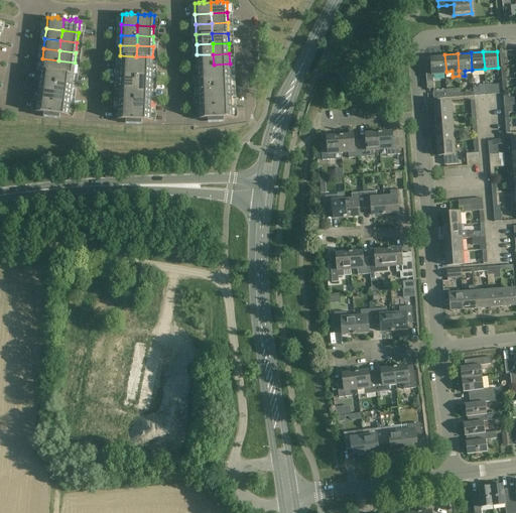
[(197,54),(197,66),(214,65),(213,54),(197,54)]
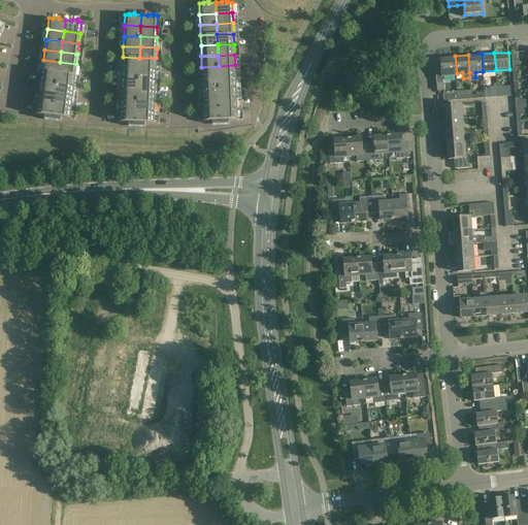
[(442,74),(457,73),(455,56),(441,57),(441,66),(435,67),(436,80),(443,80),(442,74)]
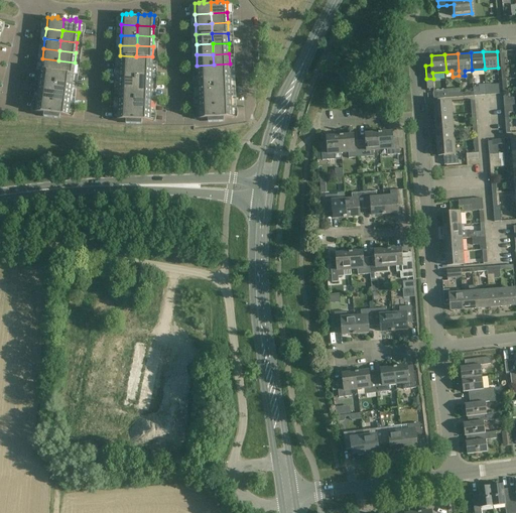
[(120,55),(120,66),(136,67),(136,56),(120,55)]
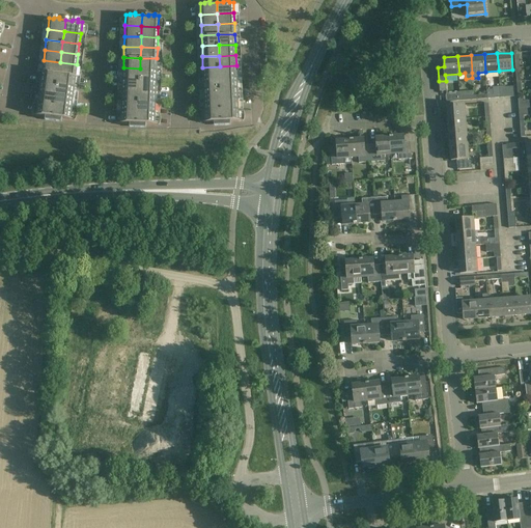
[(140,68),(157,70),(157,58),(140,58),(140,68)]
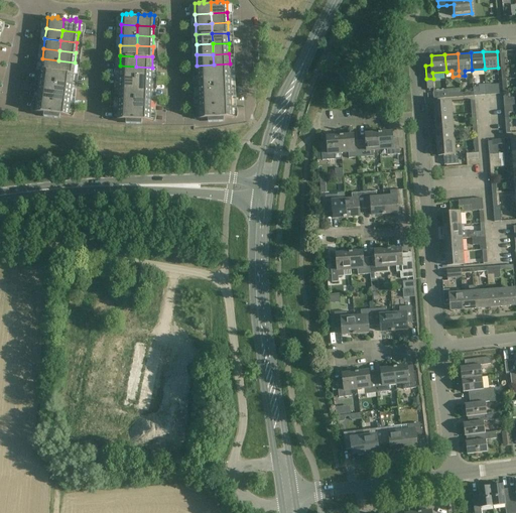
[(57,71),(58,60),(42,58),(41,69),(57,71)]
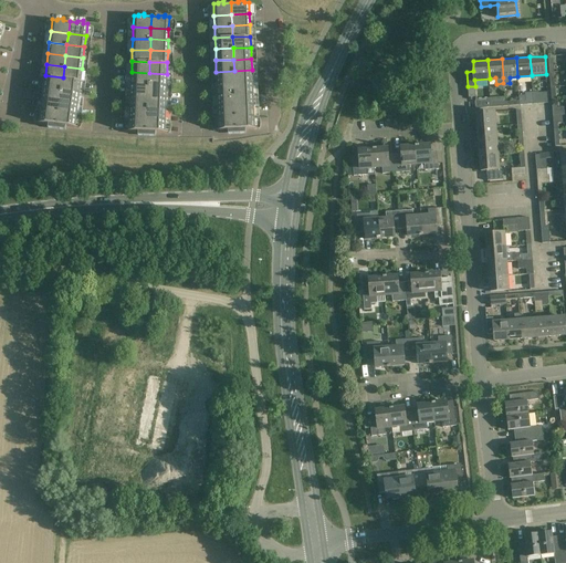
[(82,69),(64,66),(63,77),(81,80),(82,69)]
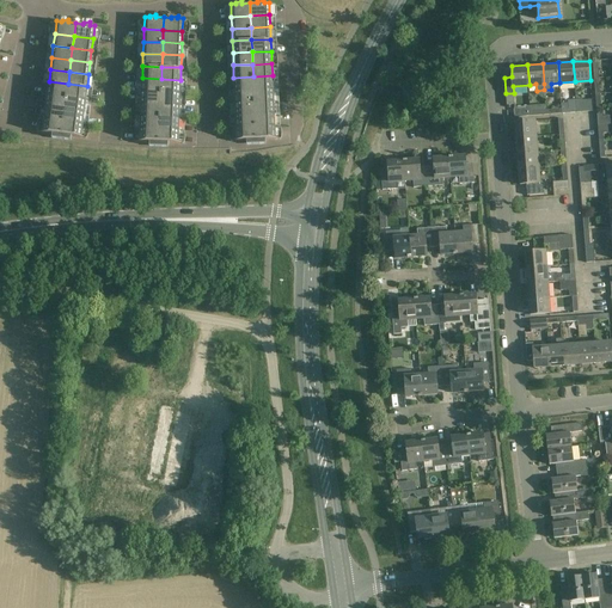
[(273,75),(254,77),(254,88),(273,87),(273,75)]
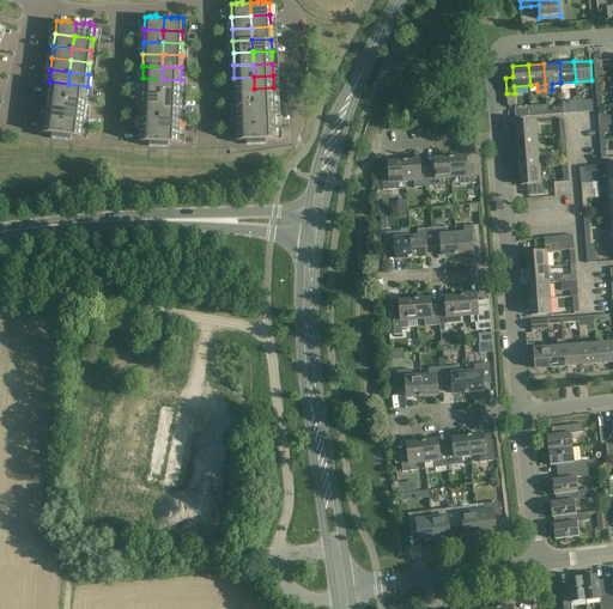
[(254,89),(254,77),(234,78),(235,90),(254,89)]
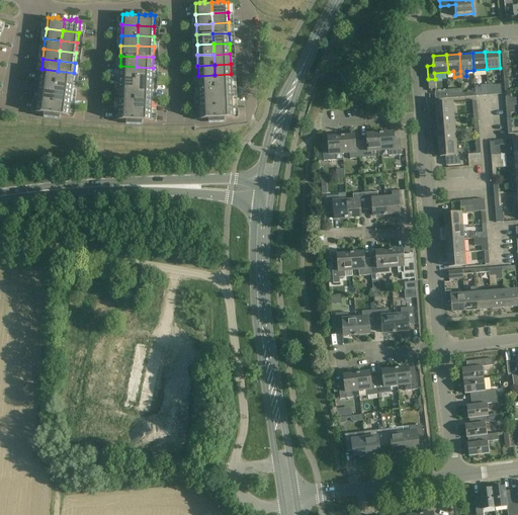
[(136,77),(137,67),(120,66),(119,76),(136,77)]
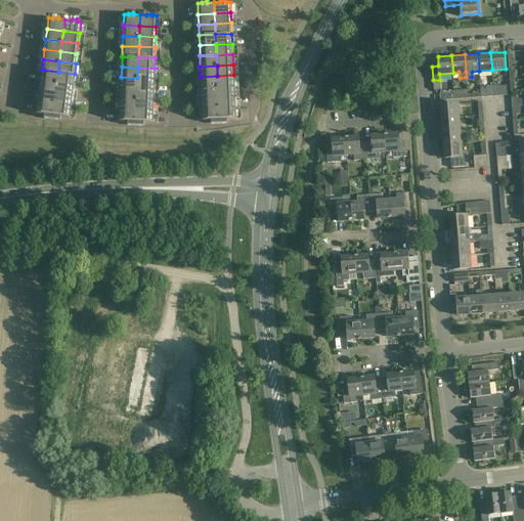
[(155,69),(138,68),(137,78),(154,79),(155,69)]
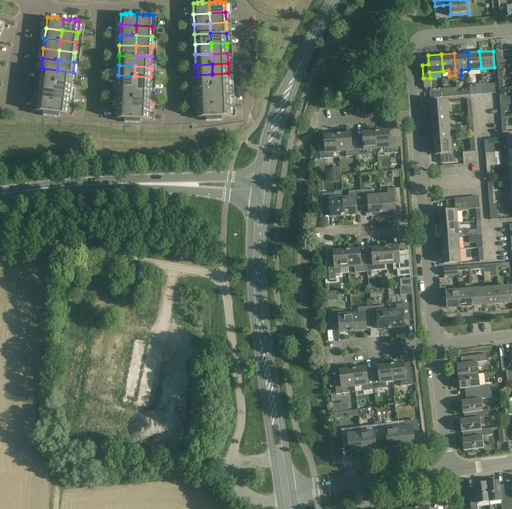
[(55,80),(57,70),(41,68),(39,78),(55,80)]
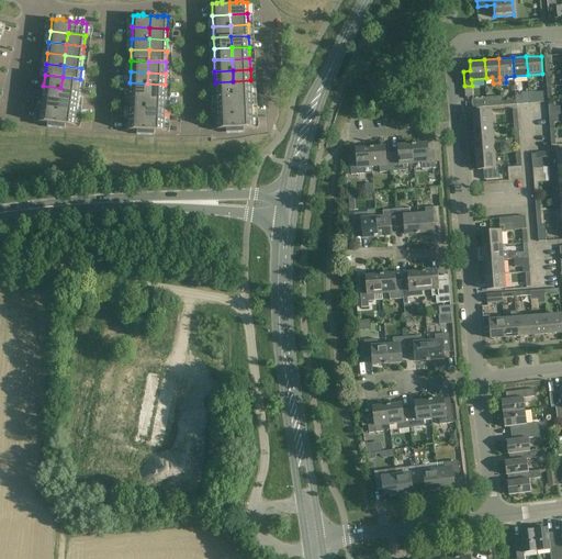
[(80,79),(63,77),(60,88),(78,90),(80,79)]
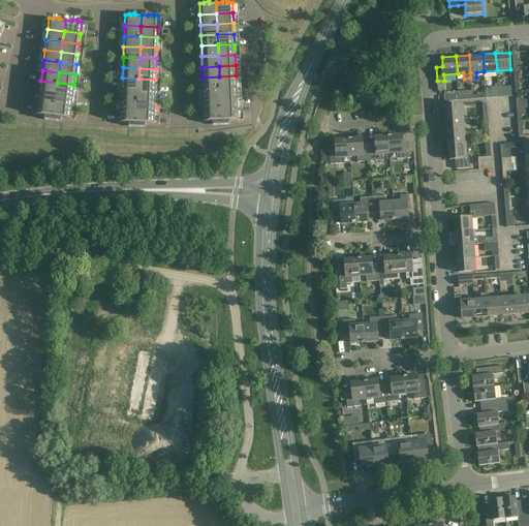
[(236,75),(219,76),(219,87),(237,87),(236,75)]
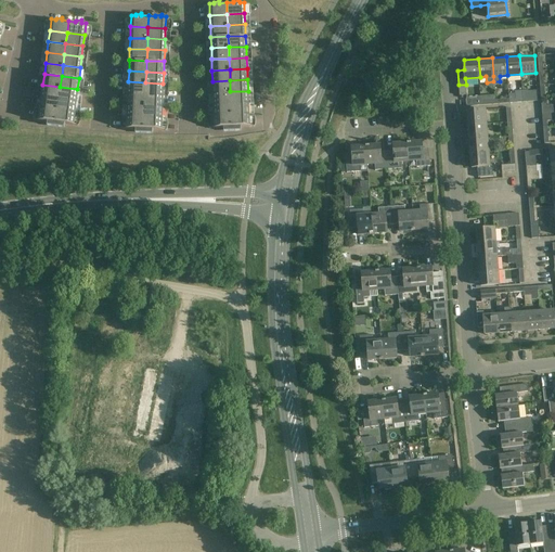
[(230,91),(230,80),(213,81),(213,92),(230,91)]
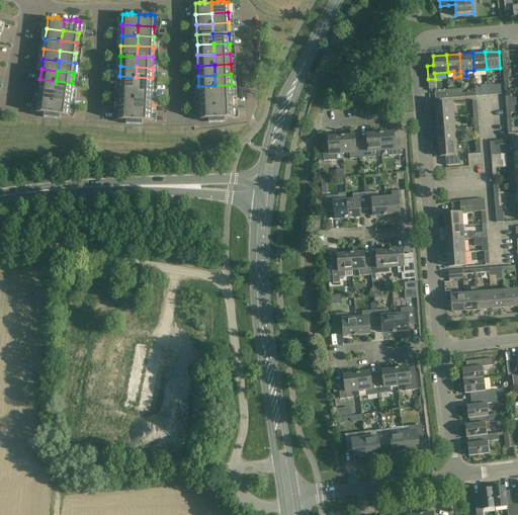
[(136,77),(119,76),(119,87),(136,87),(136,77)]
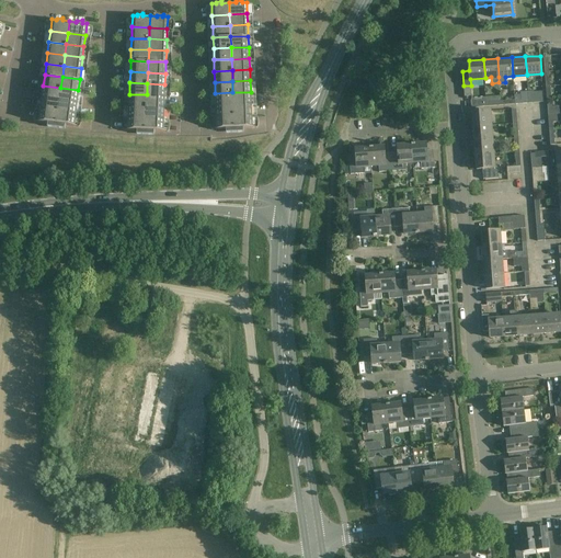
[(164,95),(164,84),(147,83),(147,94),(164,95)]
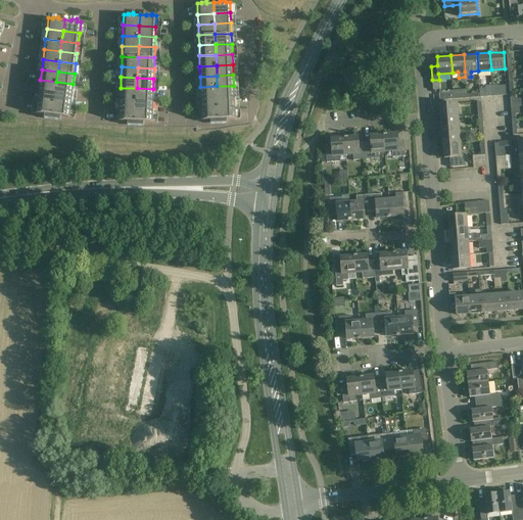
[(55,92),(56,82),(40,80),(39,90),(55,92)]
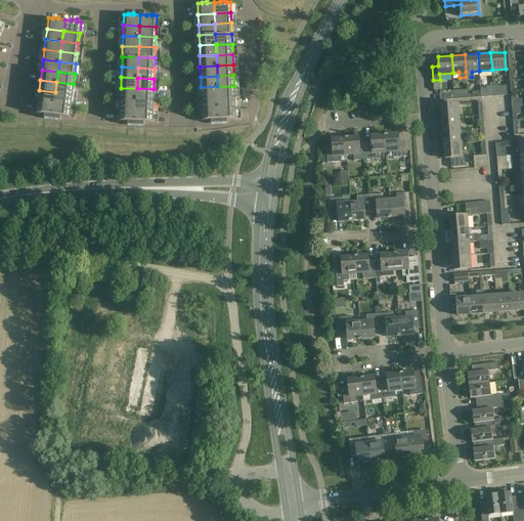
[(73,84),(56,82),(55,92),(72,94),(73,84)]
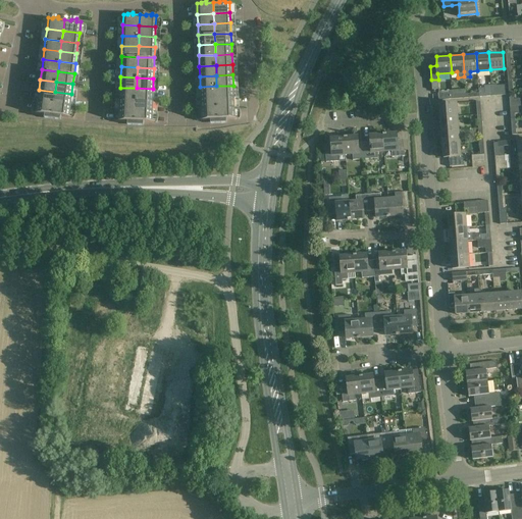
[(479,91),(479,95),(491,94),(491,90),(491,83),(484,84),(484,91),(479,91)]
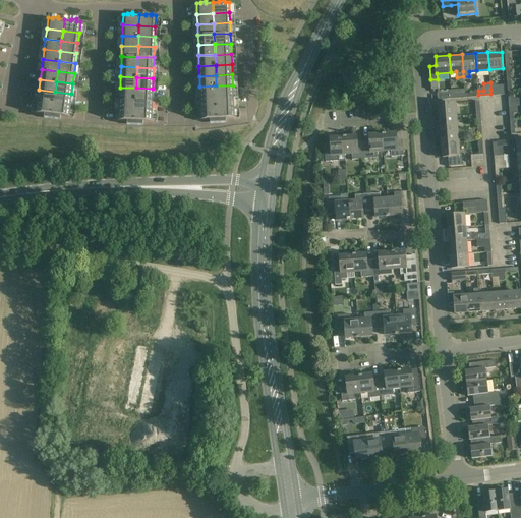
[(217,96),(216,85),(199,87),(200,97),(217,96)]
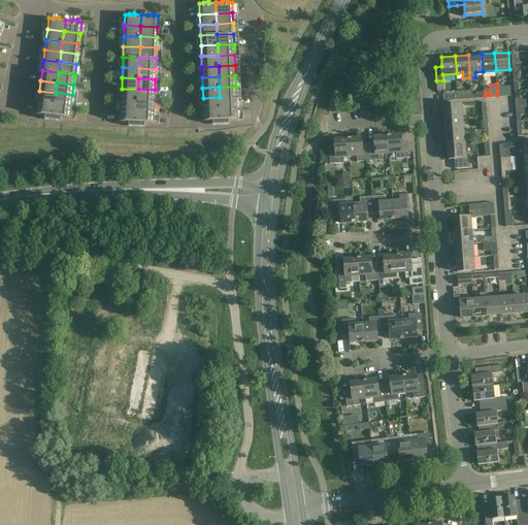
[(236,87),(219,87),(220,97),(236,97),(236,87)]
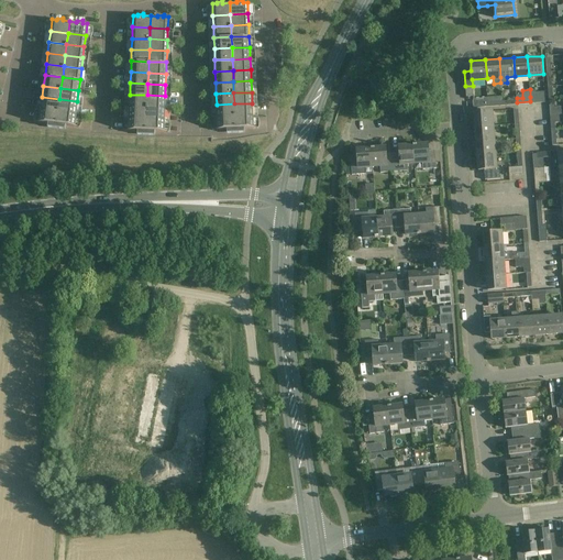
[(146,106),(147,95),(130,95),(129,106),(146,106)]
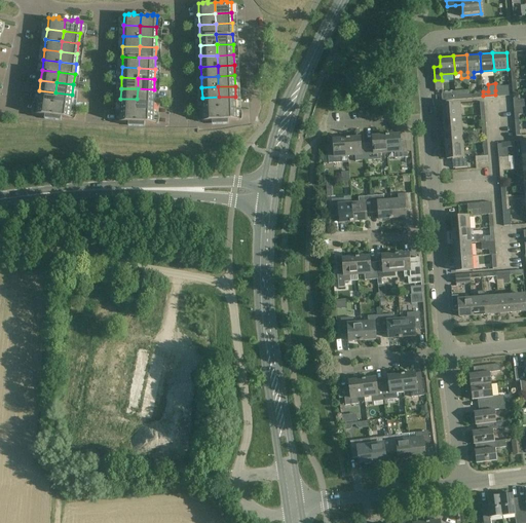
[(154,89),(138,88),(137,99),(154,100),(154,89)]
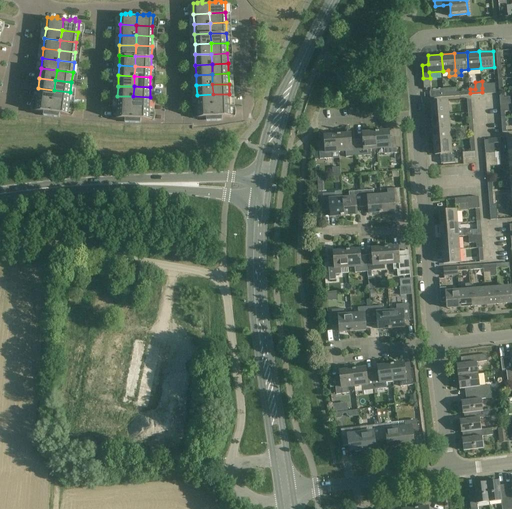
[(431,95),(444,94),(444,91),(443,91),(443,86),(430,87),(431,95)]
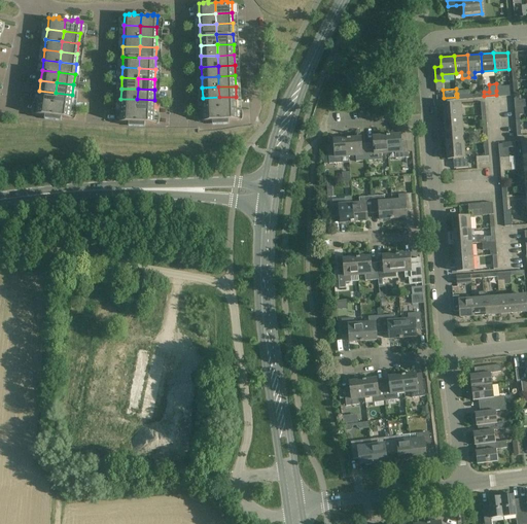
[(55,103),(56,93),(39,91),(38,101),(55,103)]
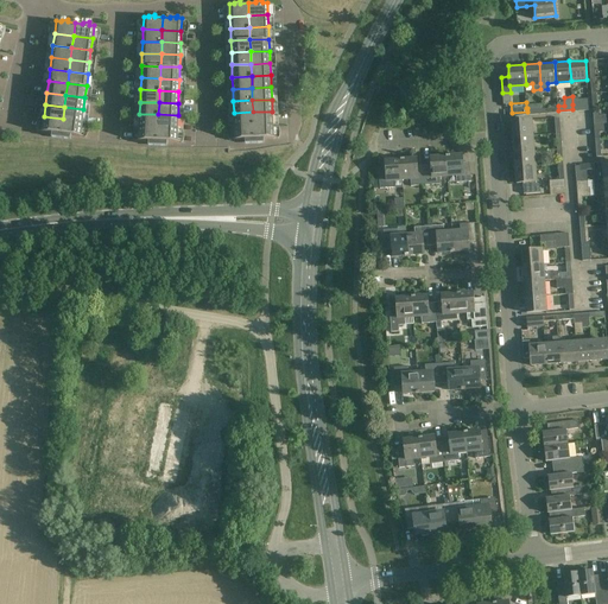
[(594,121),(606,121),(606,113),(597,113),(597,106),(593,107),(594,121)]
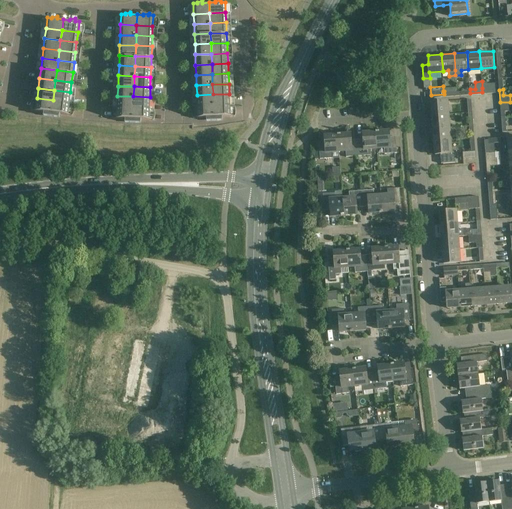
[(70,92),(54,90),(53,100),(69,102),(70,92)]
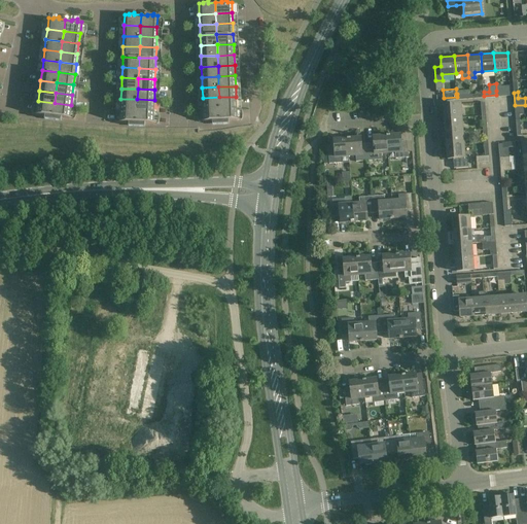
[(219,108),(219,97),(203,98),(203,108),(219,108)]
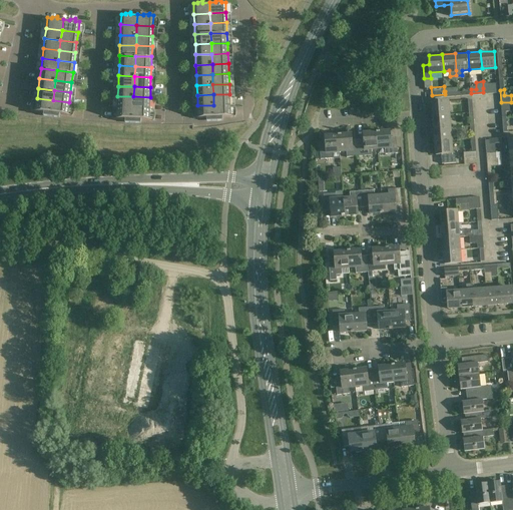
[(229,94),(213,94),(213,105),(229,104),(229,94)]
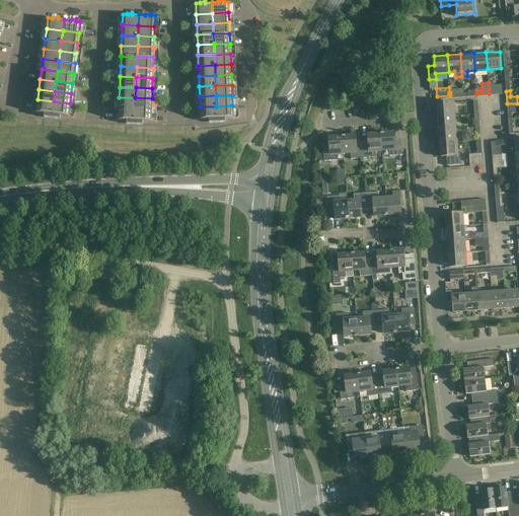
[(135,108),(135,97),(119,97),(119,107),(135,108)]
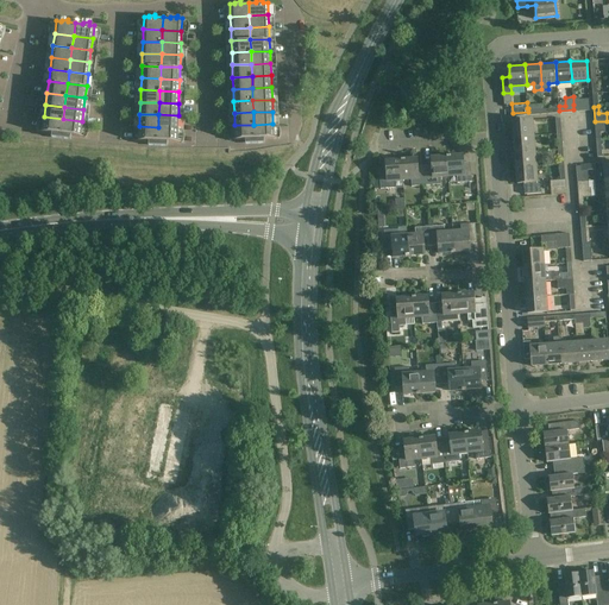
[(179,115),(158,114),(158,127),(177,127),(179,115)]
